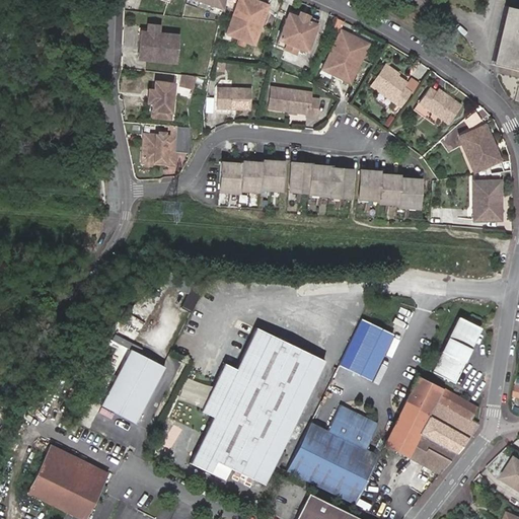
[(224,0),(190,0),(222,12),(224,0)]
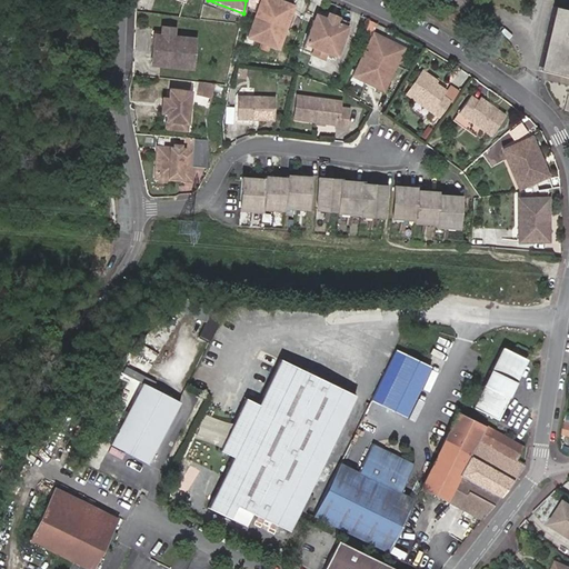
[(278,1),(275,0),(265,0),(250,37),(277,48),(292,10),(283,7),(281,12),(276,10),(278,5),(277,5),(278,1)]
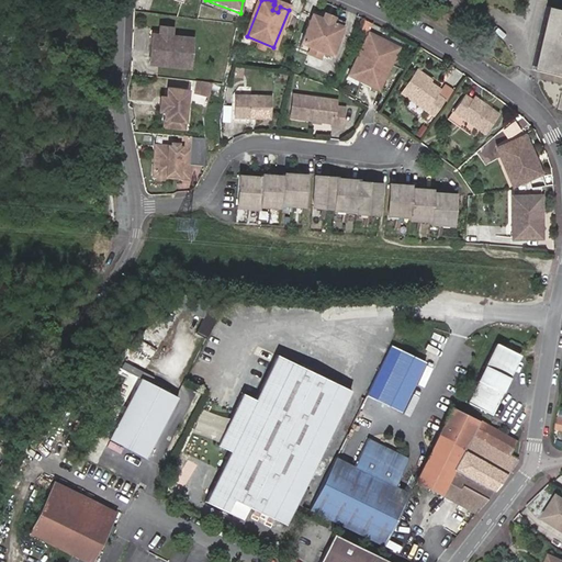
[(280,7),(289,10),(290,8),(274,1),(273,4),(274,4),(272,10),(278,12),(280,7)]
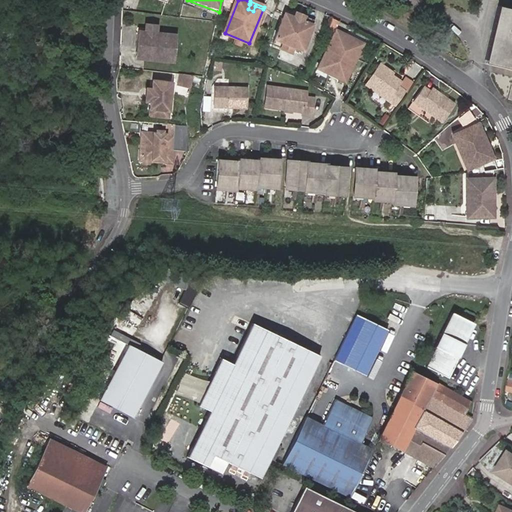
[(511,10),(499,7),(485,64),(511,70),(511,10)]
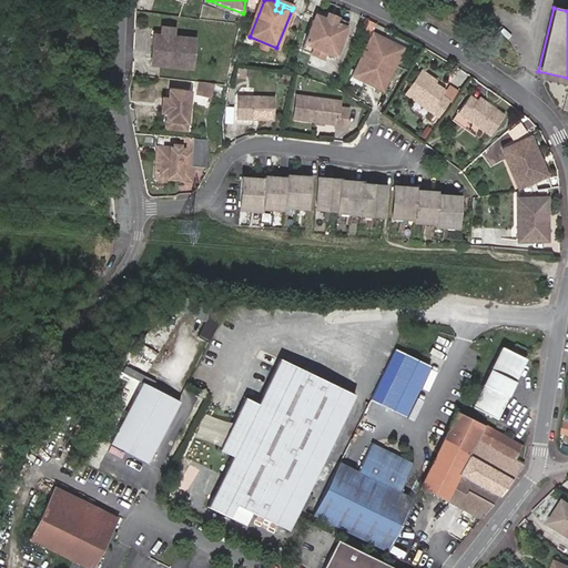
[(327,16),(325,21),(334,26),(336,20),(327,16)]
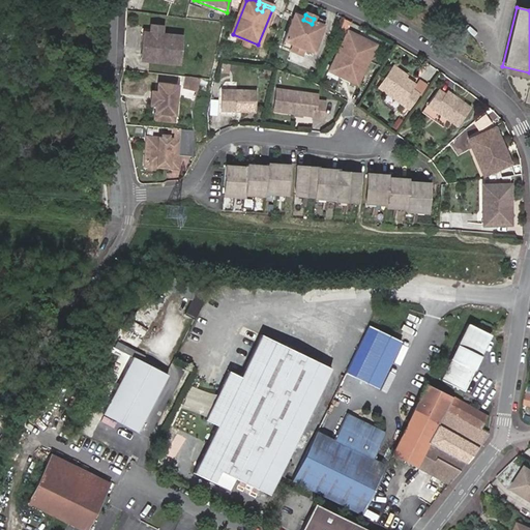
[(294,16),(283,42),(302,50),(312,54),(324,23),(314,19),(312,24),(303,20),(294,16)]
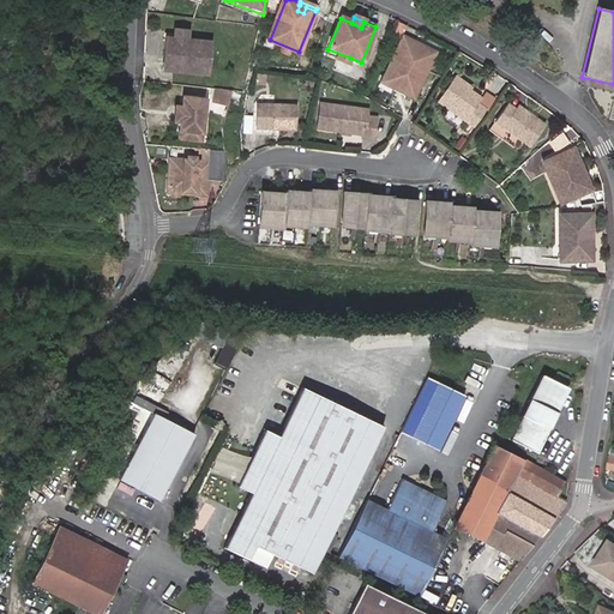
[(163,36),(160,68),(204,72),(206,40),(184,37),(184,29),(172,28),(172,37),(163,36)]
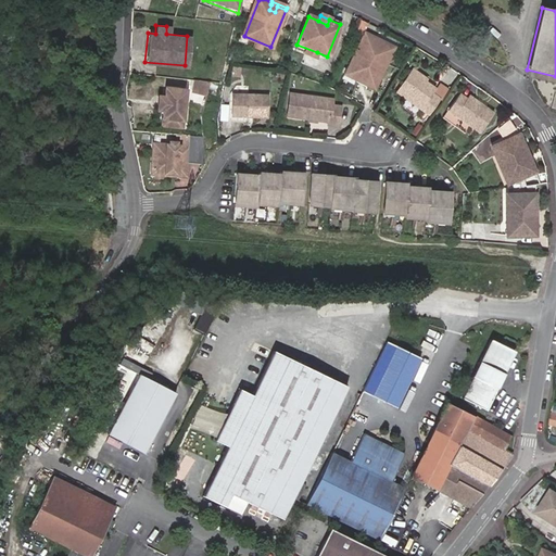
[(343,75),(373,90),(391,51),(374,42),(375,39),(364,34),(343,75)]
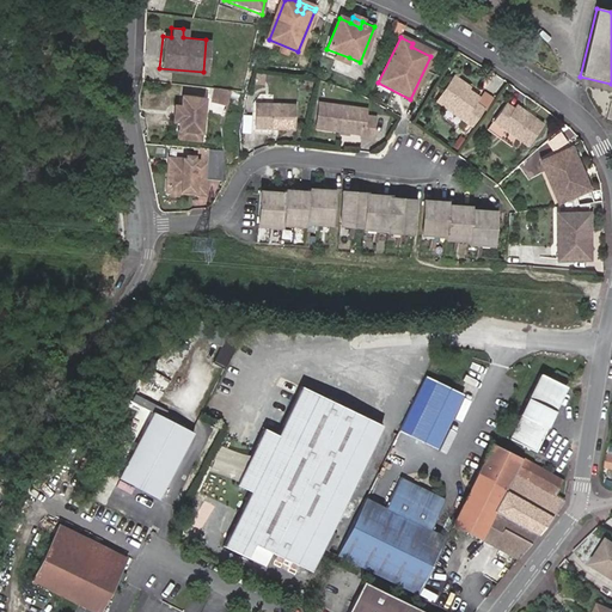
[(412,43),(411,47),(430,56),(432,54),(412,43)]
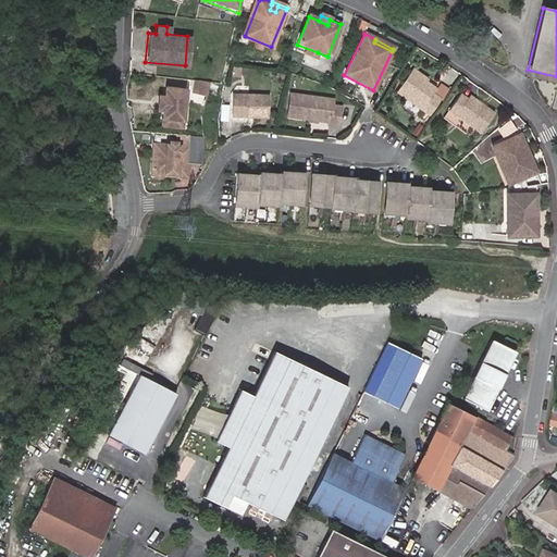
[(297,45),(294,51),(314,59),(318,52),(297,45)]
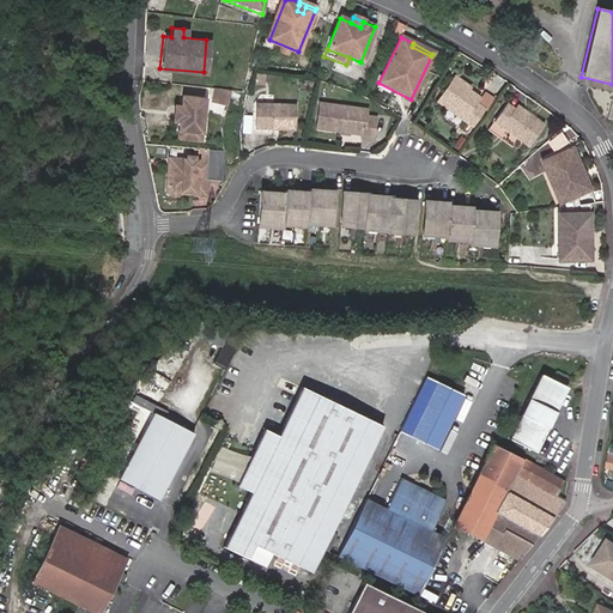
[(467,92),(469,90),(453,79),(436,105),(469,128),(481,110),(474,105),(475,103),(472,101),(474,97),(467,92)]
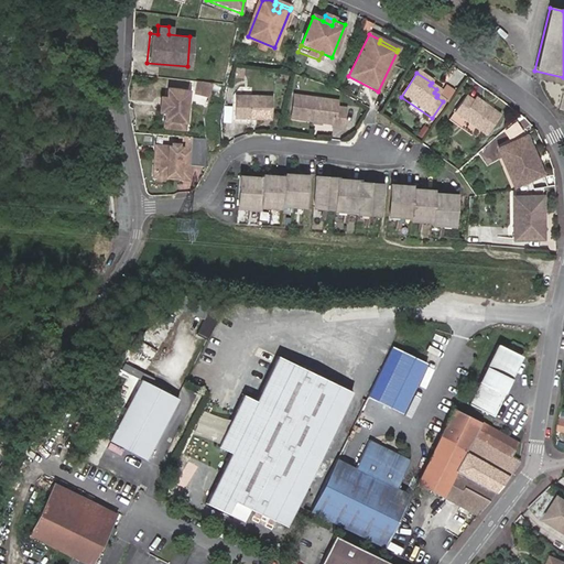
[(213,83),(197,80),(196,91),(201,93),(201,95),(209,96),(213,83)]
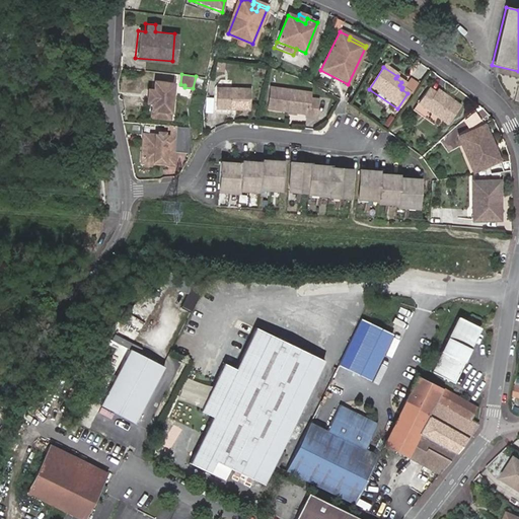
[(151,101),(150,116),(169,117),(171,82),(153,80),(152,89),(151,101)]
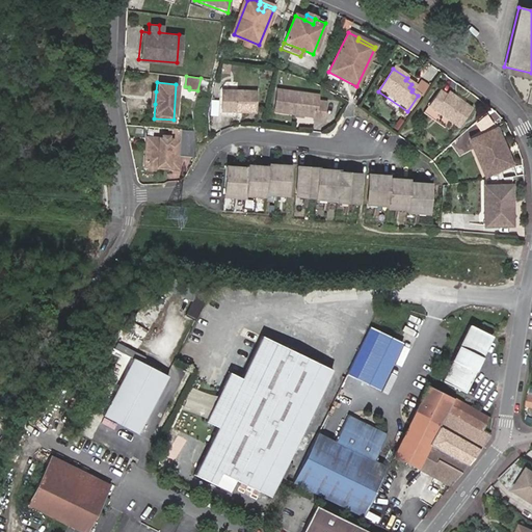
[(440,87),(437,90),(447,97),(449,95),(440,87)]
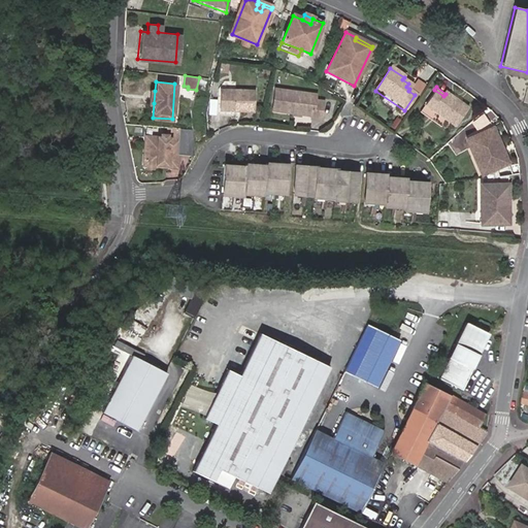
[(220,90),(219,110),(253,111),(254,91),(220,90)]
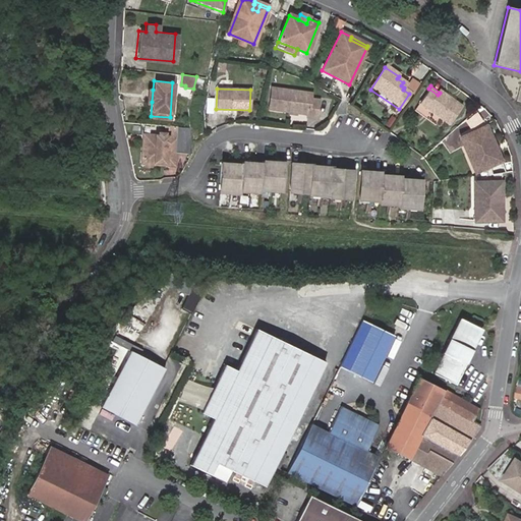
[(271,89),(268,109),(287,112),(290,110),(293,110),(295,113),(306,115),(306,118),(314,119),(317,101),(309,100),(310,95),(302,93),(299,96),(288,94),(285,91),(271,89)]
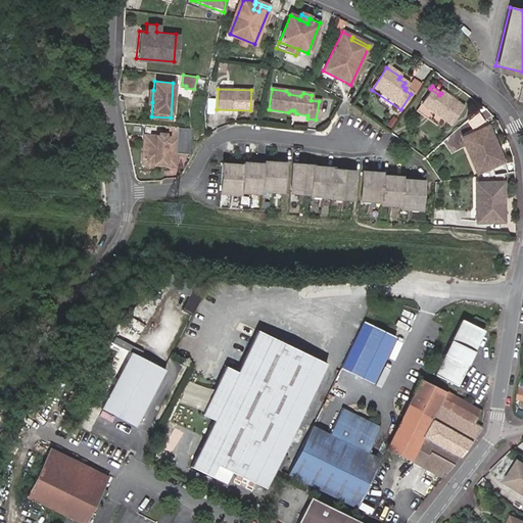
[(439,95),(430,89),(420,105),(438,117),(447,125),(461,105),(441,93),(439,95)]
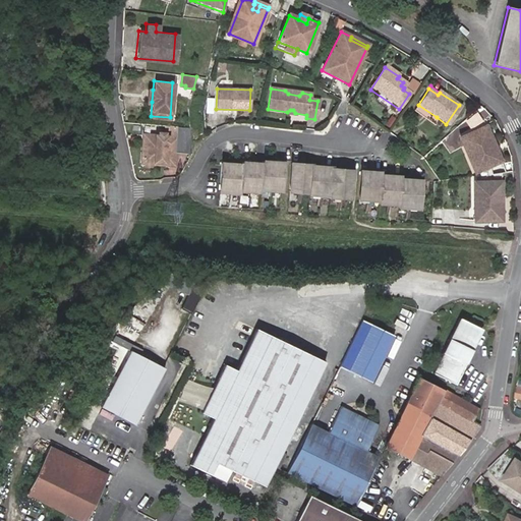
[(437,117),(418,105),(413,112),(431,124),(437,117)]
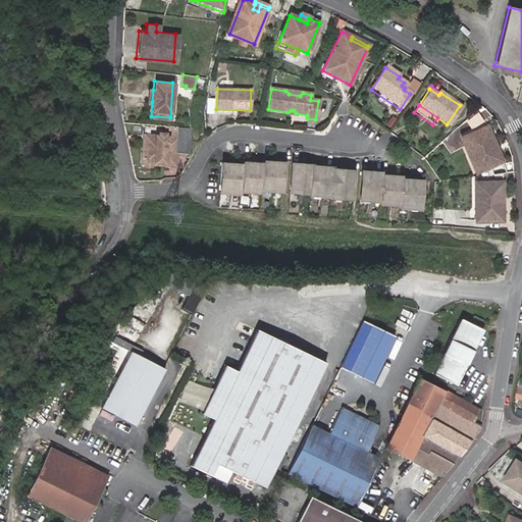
[(463,137),(479,171),(502,161),(486,125),(463,137)]
